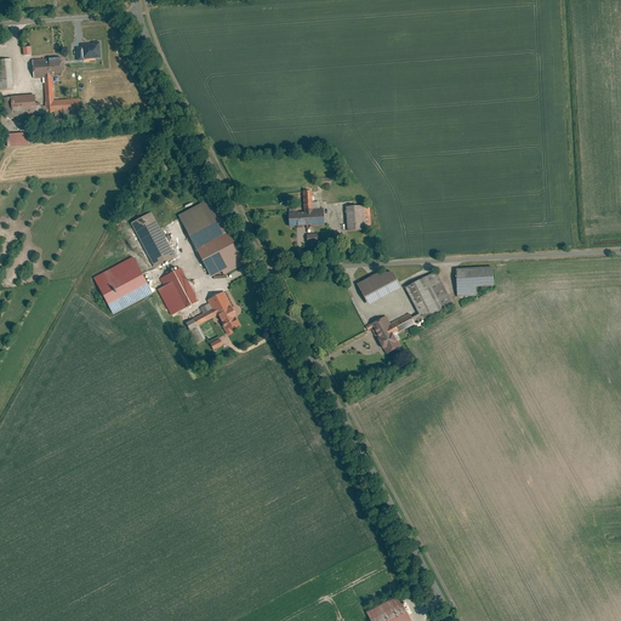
[(98,40),(79,41),(81,58),(100,57),(98,40)]
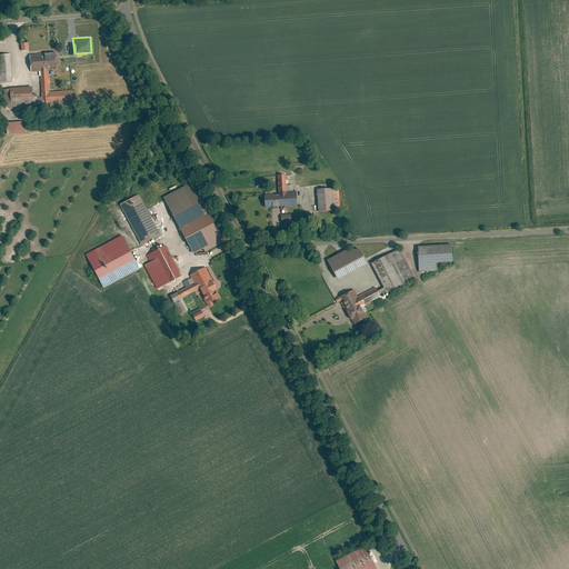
[(5,89),(6,109),(70,105),(69,91),(50,92),(49,71),(58,70),(57,52),(27,55),(28,71),(39,70),(41,93),(35,95),(35,87),(5,89)]
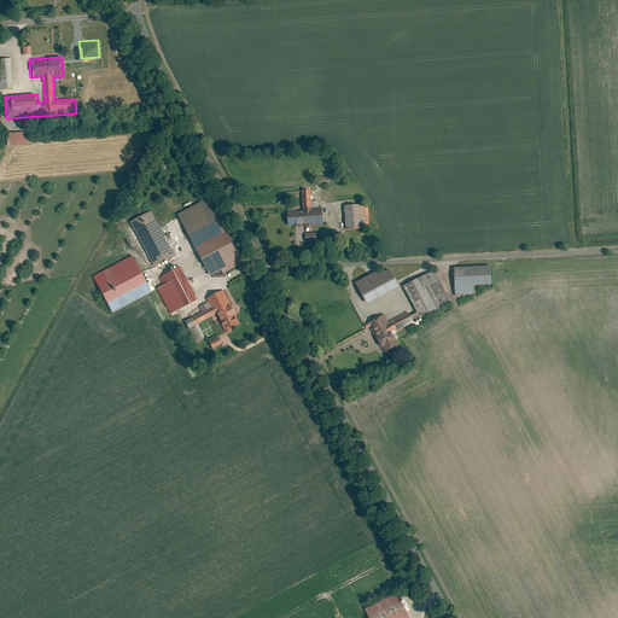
[(12,58),(0,58),(0,80),(0,89),(15,88),(12,58)]
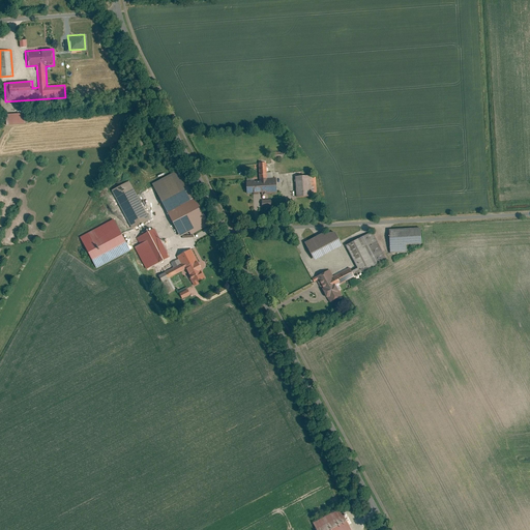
[(24,114),(6,115),(6,124),(24,123),(24,114)]
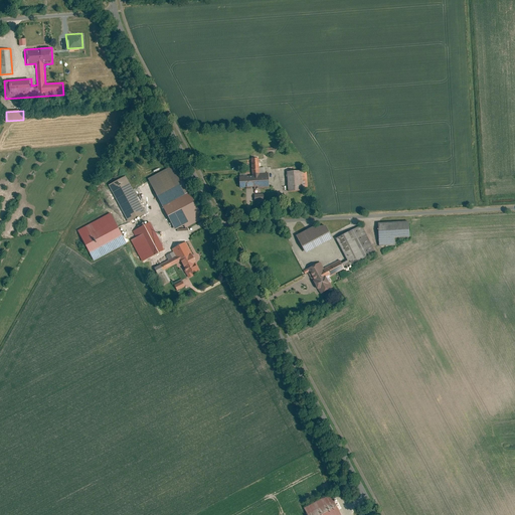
[(240,178),(241,190),(268,188),(268,176),(261,177),(260,159),(250,159),(251,178),(240,178)]
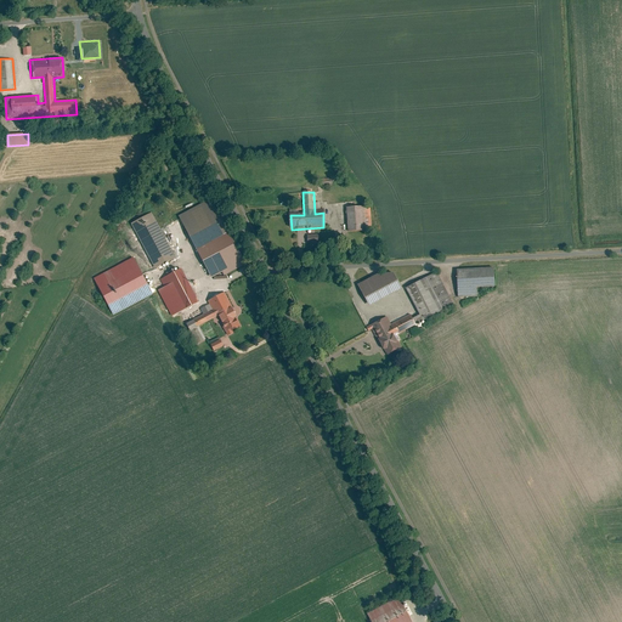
[(211,201),(179,218),(211,278),(244,261),(211,201)]
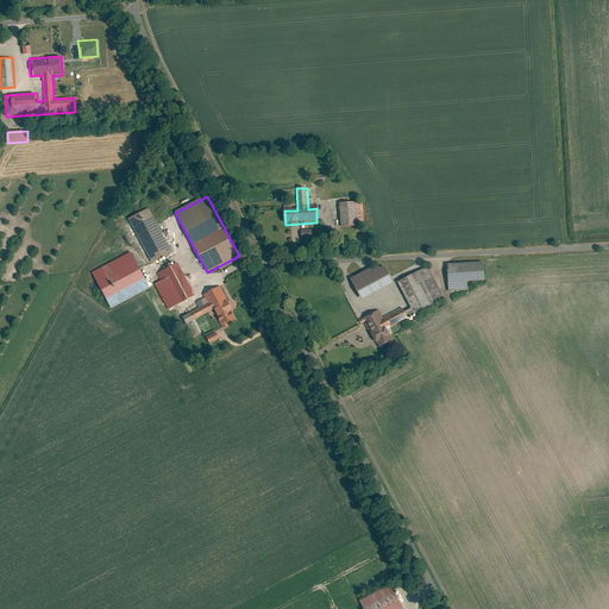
[(341,200),(341,228),(363,228),(363,205),(353,205),(353,199),(341,200)]
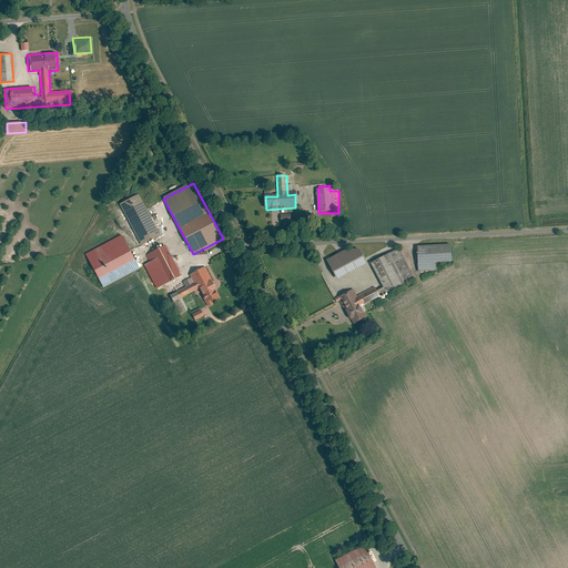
[(160,235),(138,193),(119,203),(141,245),(160,235)]
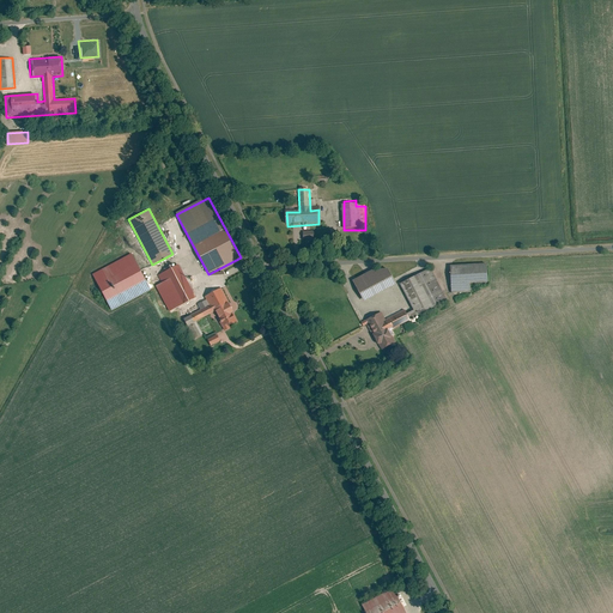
[(315,238),(315,230),(304,230),(304,240),(315,238)]
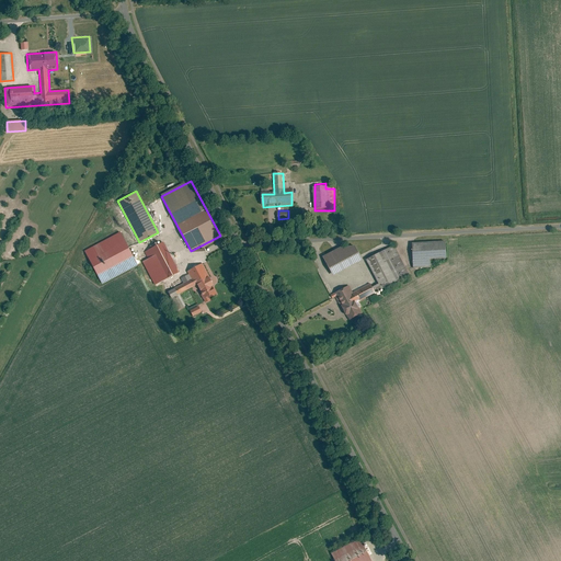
[(137,265),(119,231),(83,250),(102,284),(137,265)]
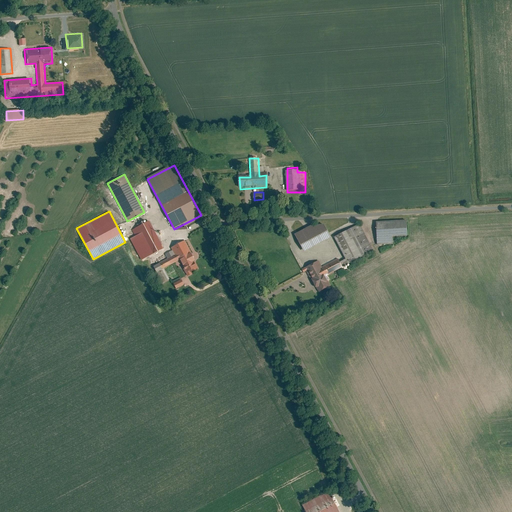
[(406,235),(405,220),(375,221),(376,242),(390,241),(390,236),(406,235)]
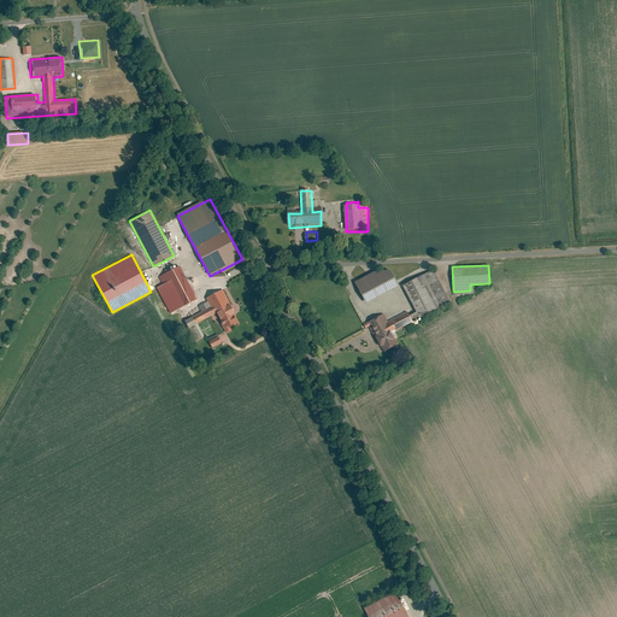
[(197,301),(177,266),(160,275),(165,285),(158,289),(171,315),(197,301)]
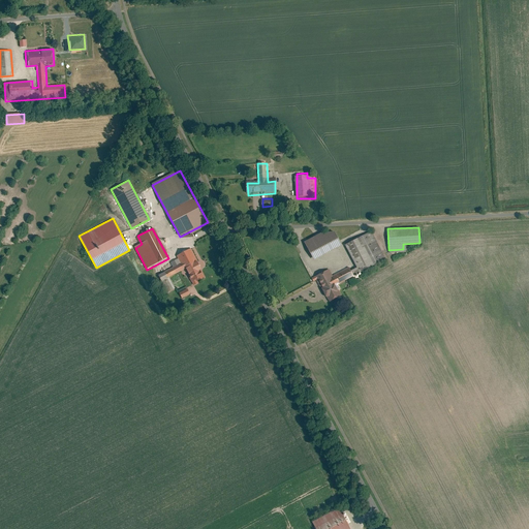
[(284,296),(311,283),(319,300),(325,297),(329,303),(339,299),(333,286),(334,286),(384,261),(370,230),(343,244),(355,269),(349,272),(347,268),(331,276),(329,272),(312,280),(302,258),(273,273),(284,296)]
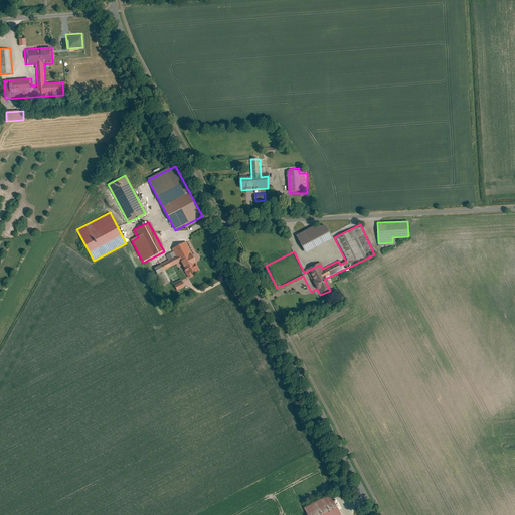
[(313,226),(295,235),(305,253),(332,238),(324,225),(313,226)]
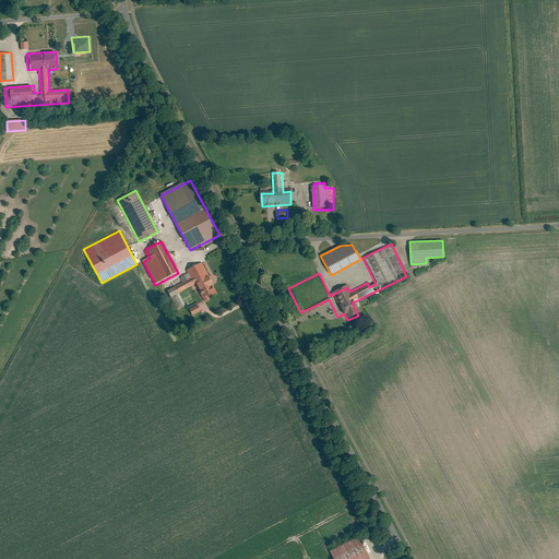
[(190,278),(165,292),(177,314),(187,309),(179,296),(195,287),(199,294),(211,287),(207,281),(213,278),(204,261),(186,271),(190,278)]
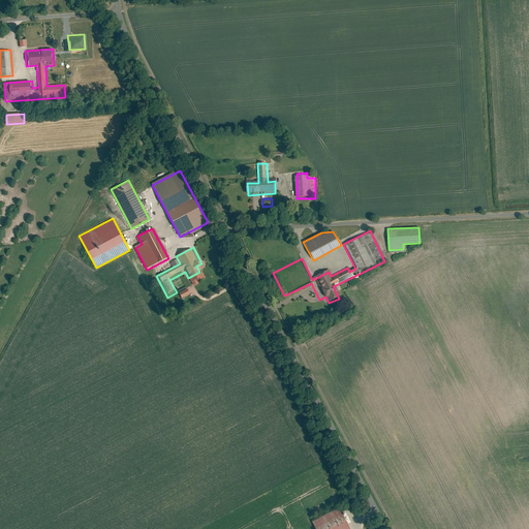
[(181,291),(183,298),(191,294),(189,288),(181,291)]
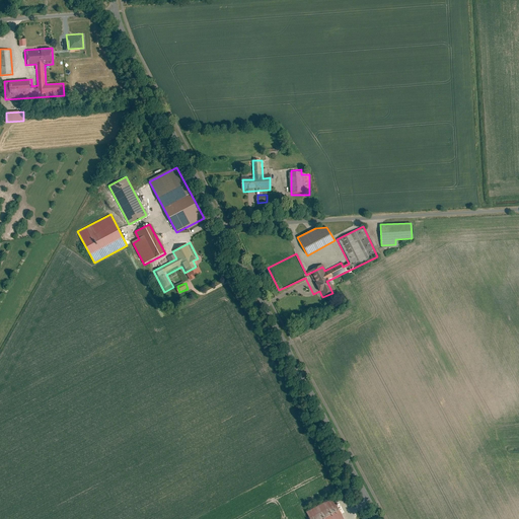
[(344,518),(332,497),(306,511),(309,518),(344,518)]
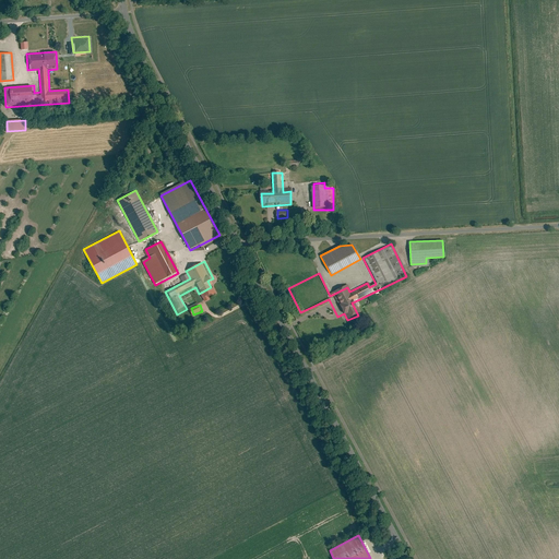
All buildings are outlined.
